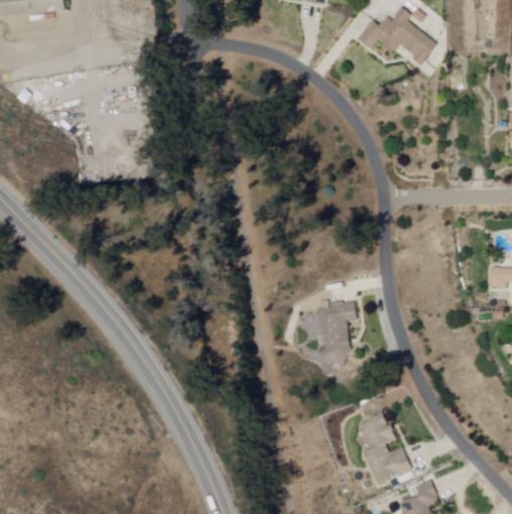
[(64,0),(66,8),(0,16),(0,0),(64,0)]
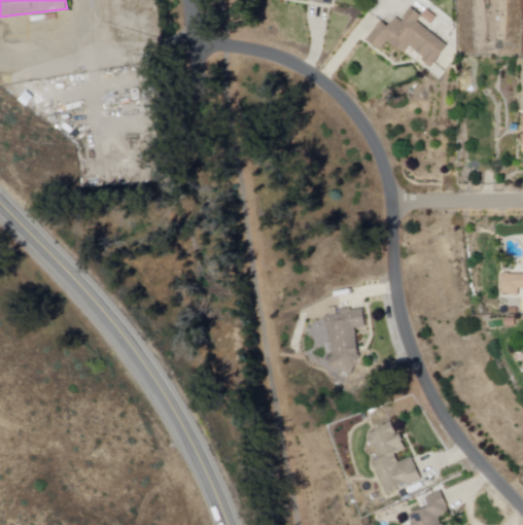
[(368,37),(381,47),(388,38),(404,51),(411,43),(424,55),(421,58),(431,66),(449,44),(419,20),(424,14),(413,5),(405,14),(406,16),(404,20),(397,14),(390,24),(384,19),(368,37)]
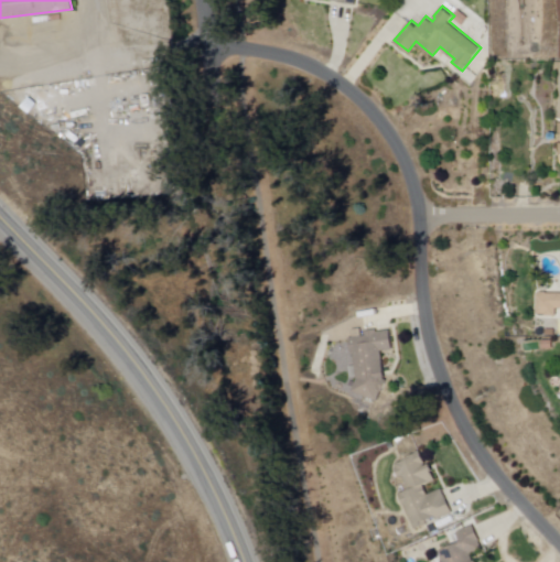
[(559,269),(532,290),(532,311),(559,311),(559,269)]
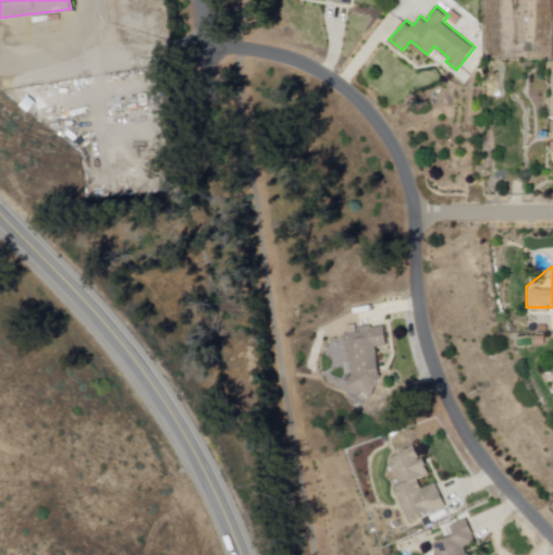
[(343,334),(352,375),(344,390),(358,395),(359,391),(371,397),(381,373),(378,344),(388,344),(385,325),(371,327),(371,323),(359,325),(360,331),(343,334)]
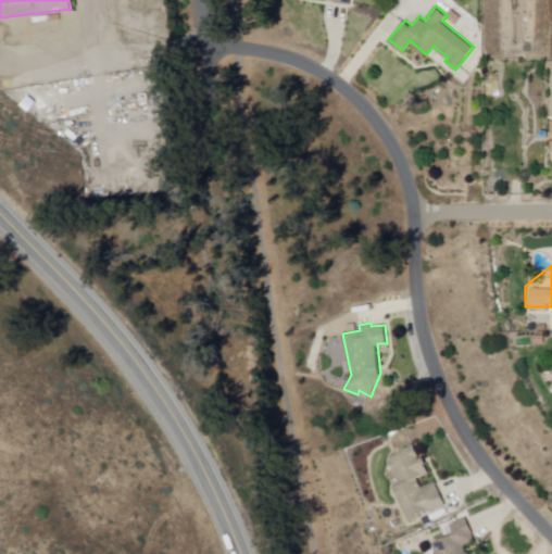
[(530,332),(530,341),(540,341),(540,332),(530,332)]
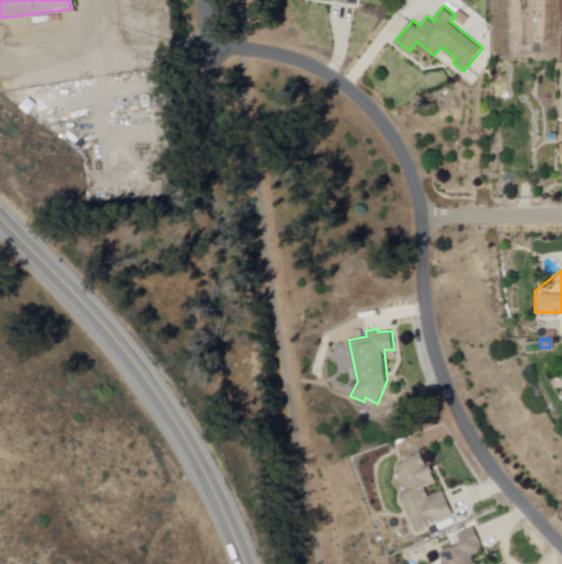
[(394,468),(398,478),(403,477),(408,491),(399,494),(412,528),(437,518),(438,520),(453,514),(450,503),(445,498),(443,490),(429,495),(427,491),(425,487),(438,481),(432,465),(426,467),(425,458),(420,451),(404,458),(406,462),(394,468)]
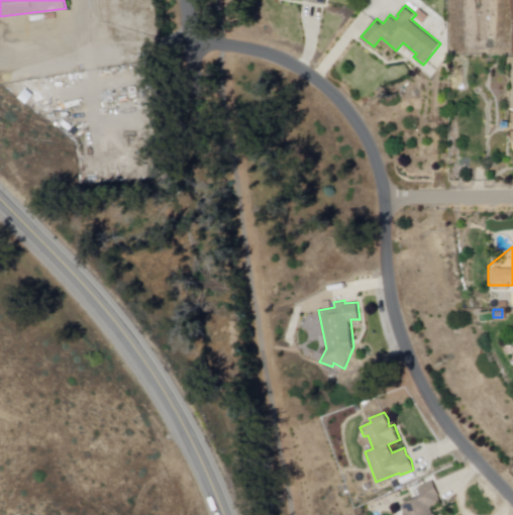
[(418,487),(422,498),(401,506),(404,514),(437,514),(437,513),(432,514),(429,506),(440,501),(432,481),(418,487)]
